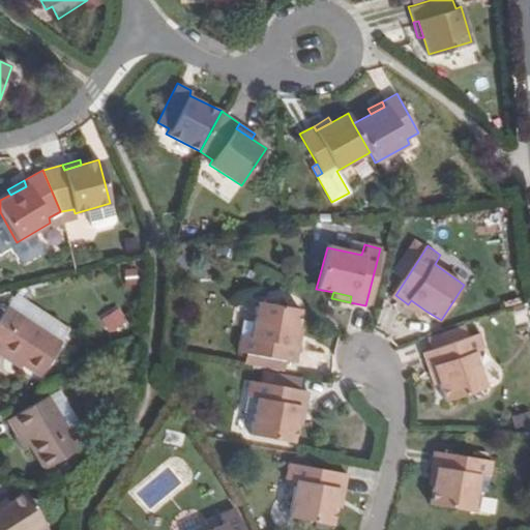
[(293,344),(296,325),(299,306),(257,298),(249,335),(240,334),(237,351),(247,352),(246,360),(283,366),(285,359),(296,361),(299,345),(293,344)]
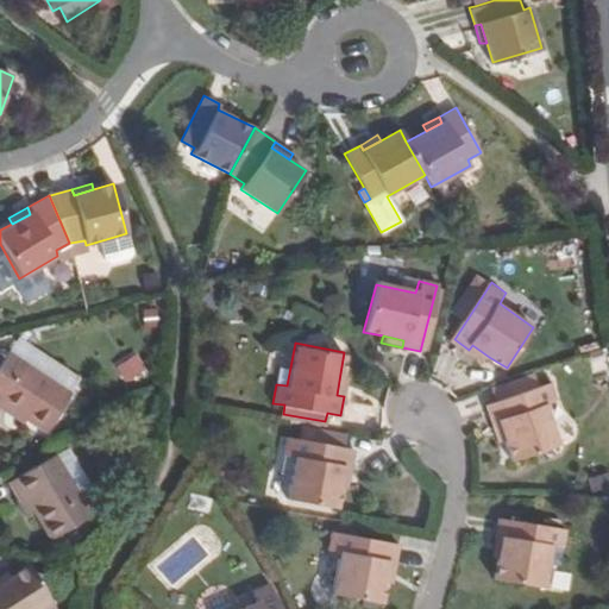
[(487,362),(489,357),(472,345),(469,350),(487,362)]
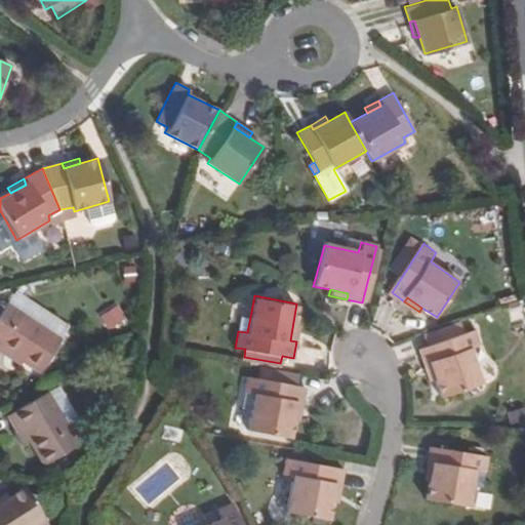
[(0,346),(23,360),(41,372),(62,336),(8,303),(5,308),(0,315),(0,346)]
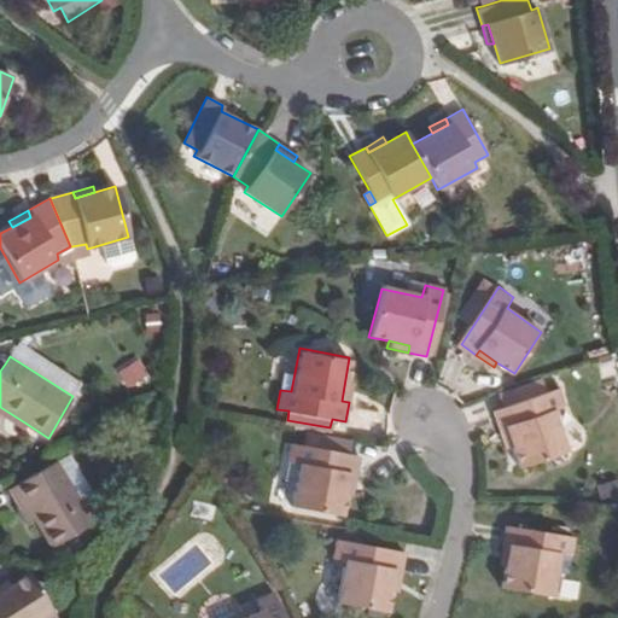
[(140,359),(118,372),(129,391),(151,378),(140,359)]
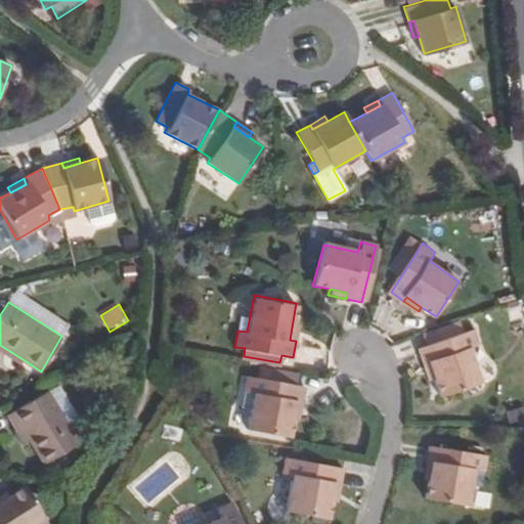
[(290,340),(296,341),(300,323),(293,321),(290,340)]
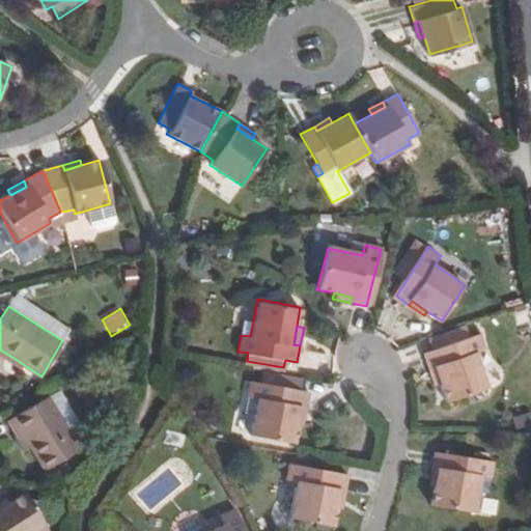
[(437,366),(443,383),(448,400),(490,386),(478,352),(487,348),(482,333),(424,353),(430,368),(437,366)]
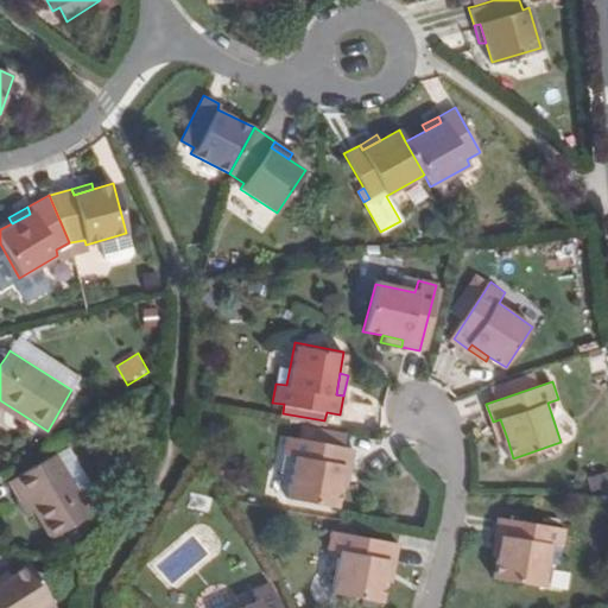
[(26,417),(0,400),(0,406),(24,422),(26,417)]
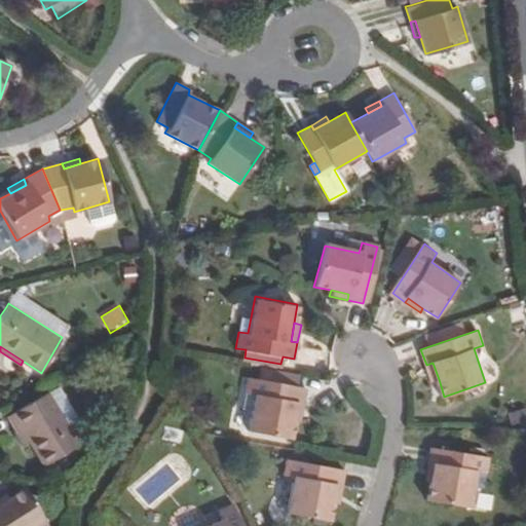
[(431,381),(439,379),(433,363),(426,365),(431,381)]
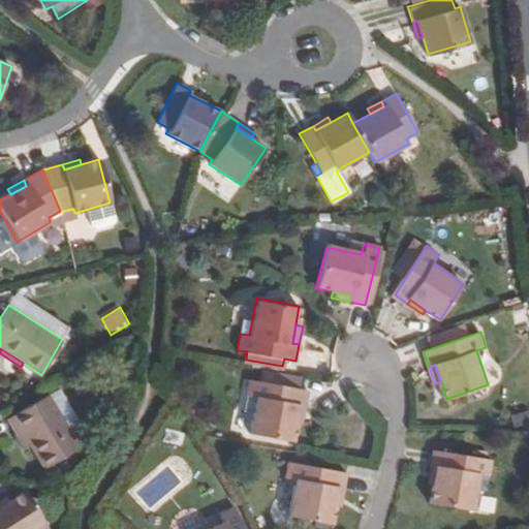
[(298,404),(304,405),(307,390),(250,379),(246,395),(256,397),(249,433),(289,440),(294,421),(298,404)]
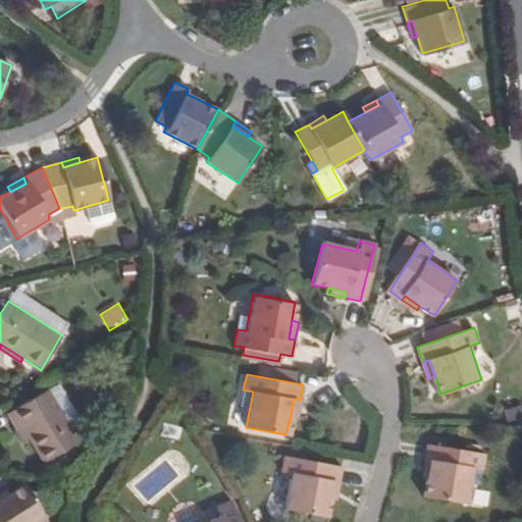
[(80,441),(67,420),(49,389),(10,413),(16,425),(23,422),(32,435),(46,461),(80,441)]
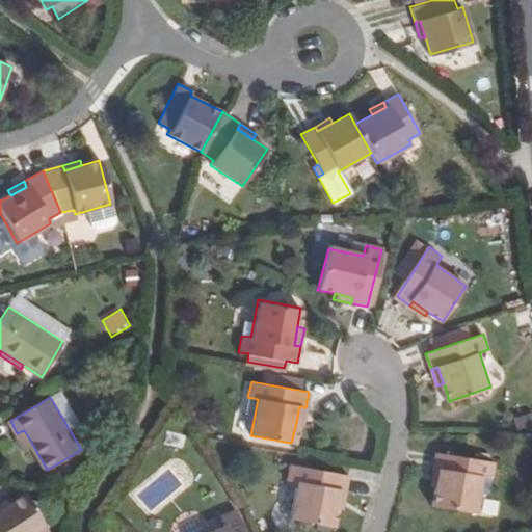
[(302,425),(306,407),(299,406),(296,423),(302,425)]
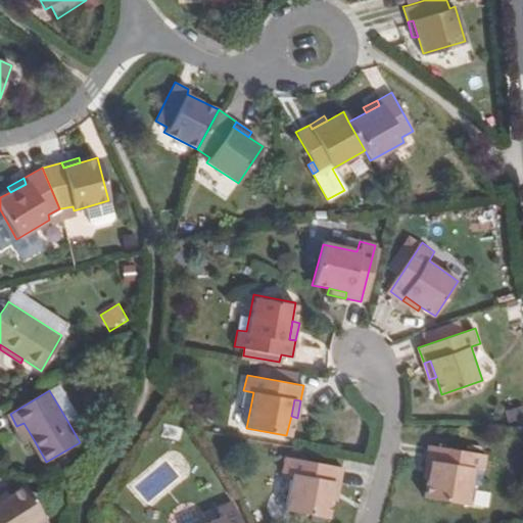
[(25,439),(32,436),(24,423),(16,426),(25,439)]
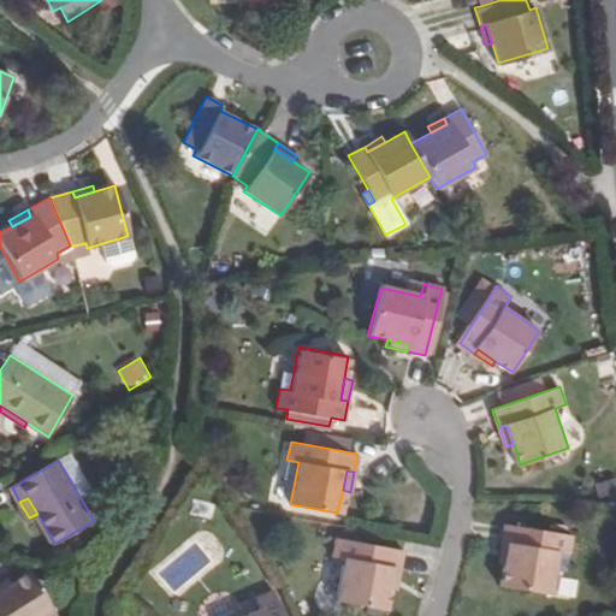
[(517,535),(514,557),(510,579),(558,587),(567,544),(579,546),(582,527),(514,515),(510,534),(517,535)]
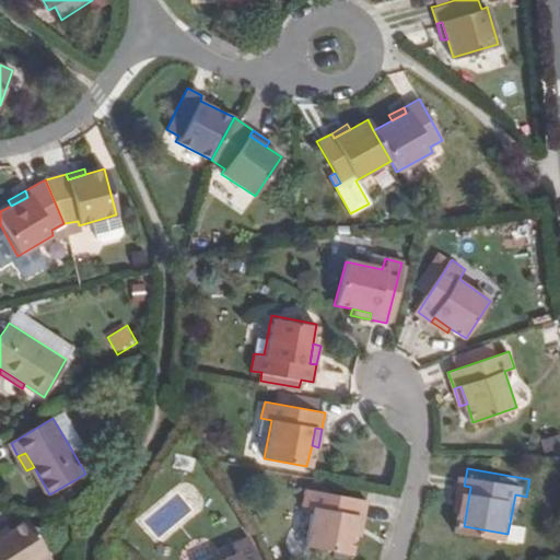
[(459,505),(467,506),(470,487),(464,486),(459,505)]
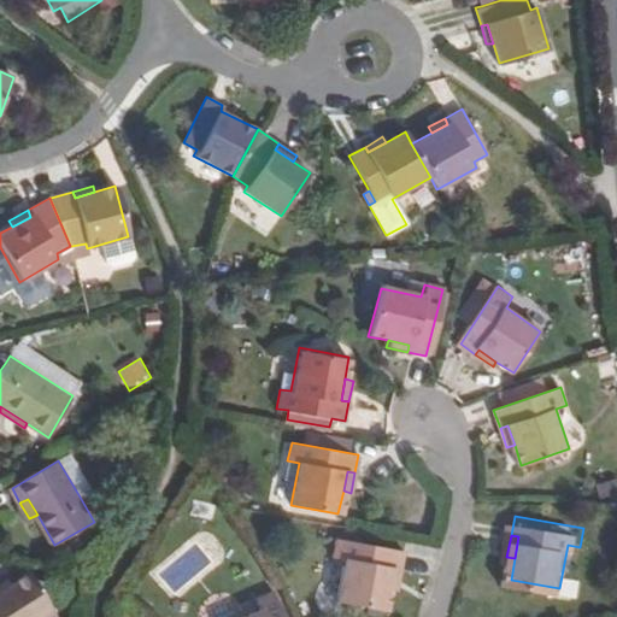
[(394,566),(401,569),(405,548),(338,538),(333,556),(345,559),(338,601),(386,611),(391,587),(394,566)]
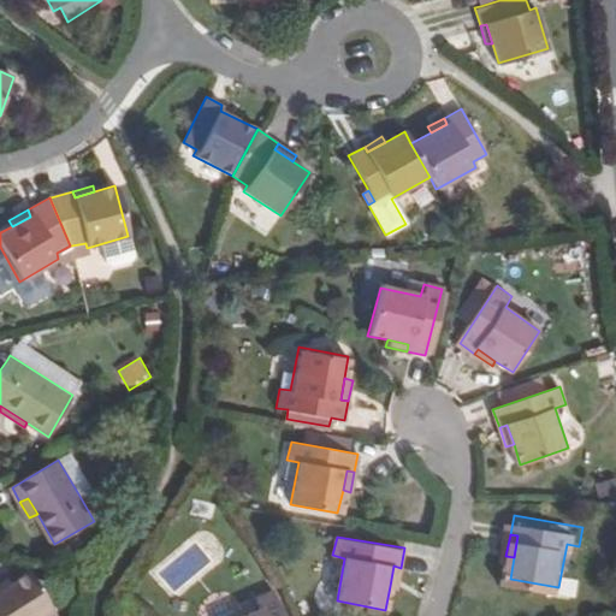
[(397,587),(401,568),(394,566),(390,586),(397,587)]
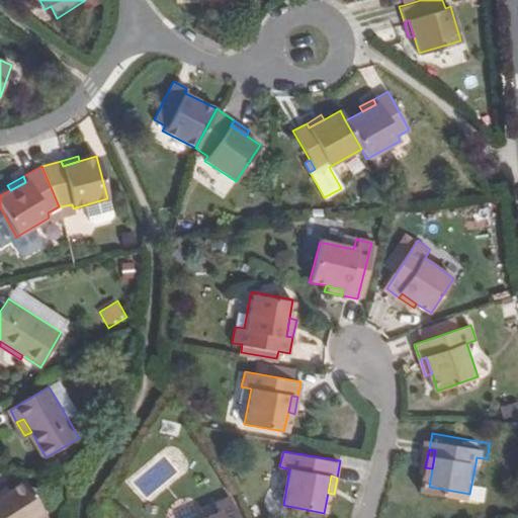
[(0,517),(36,517),(46,512),(22,481),(0,496),(0,517)]
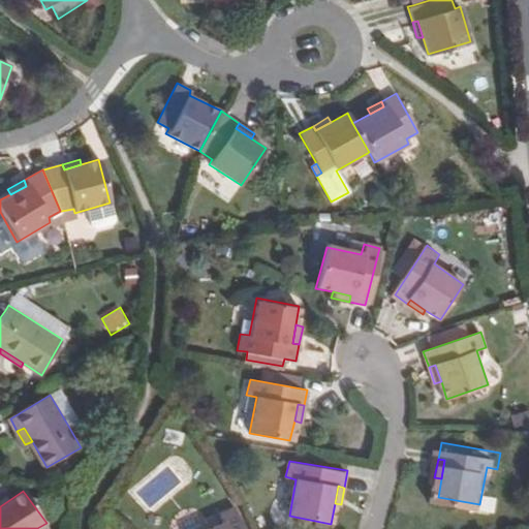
[(243,528),(235,508),(220,515),(223,524),(211,528),(243,528)]
